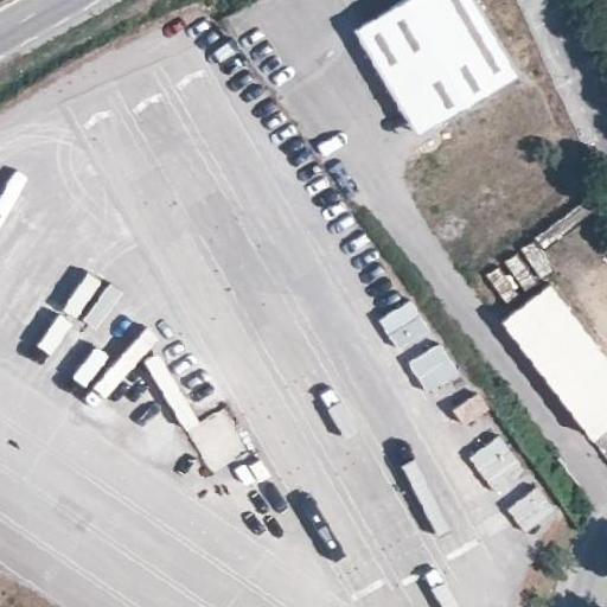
[(415,103),(429,128),(518,77),(473,0),(411,0),(355,33),(400,112),(415,103)]
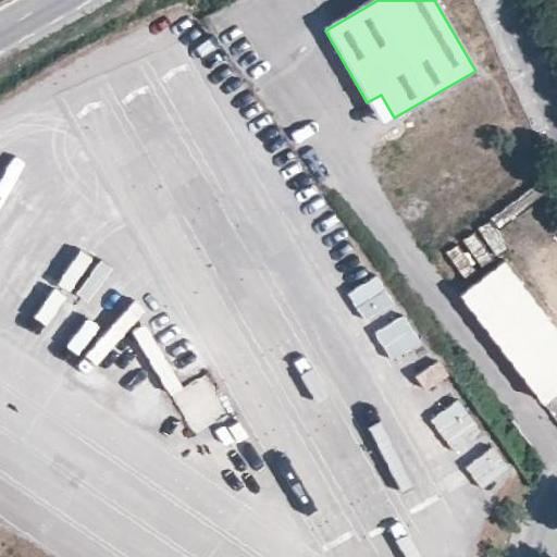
[(380,125),(394,118),(381,95),(367,102),(380,125)]
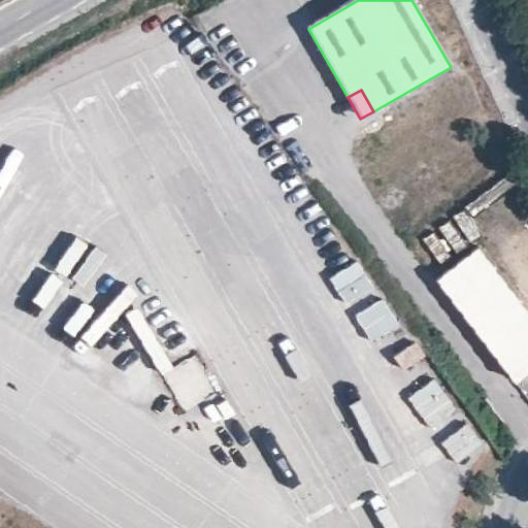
[(438,287),(518,388),(527,380),(527,318),(479,255),(438,287)]
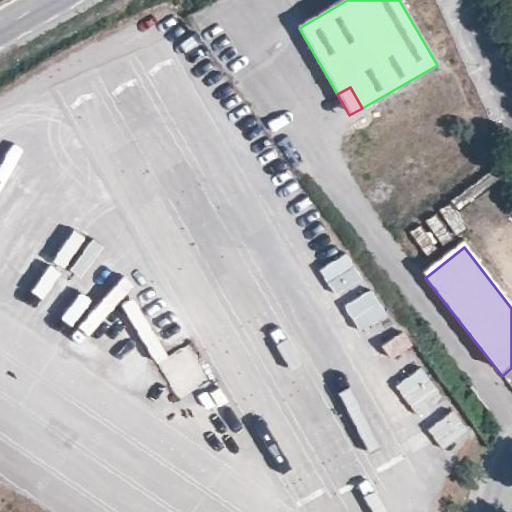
[(346,306),(364,332),(391,313),(373,287),(346,306)]
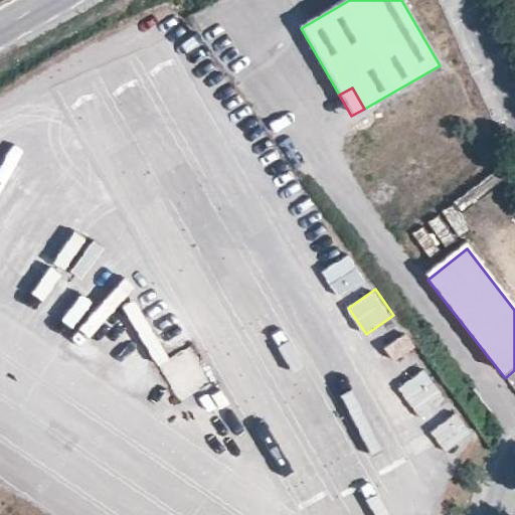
[(407,331),(386,346),(396,361),(417,347),(407,331)]
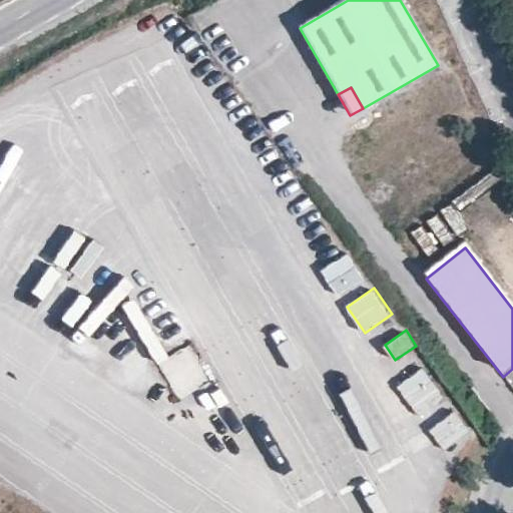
[(197,349),(162,358),(172,395),(206,386),(197,349)]
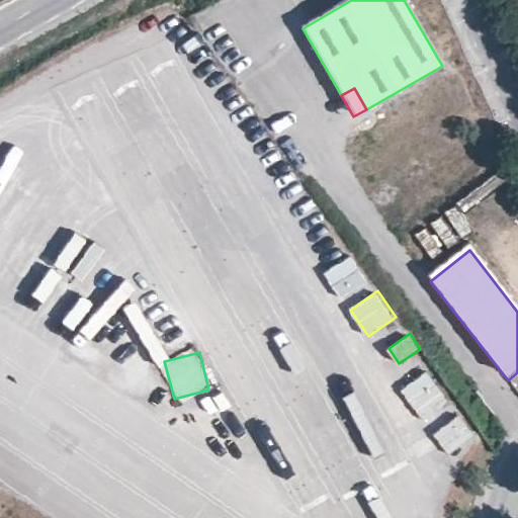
[(430,369),(403,387),(427,423),(454,405),(430,369)]
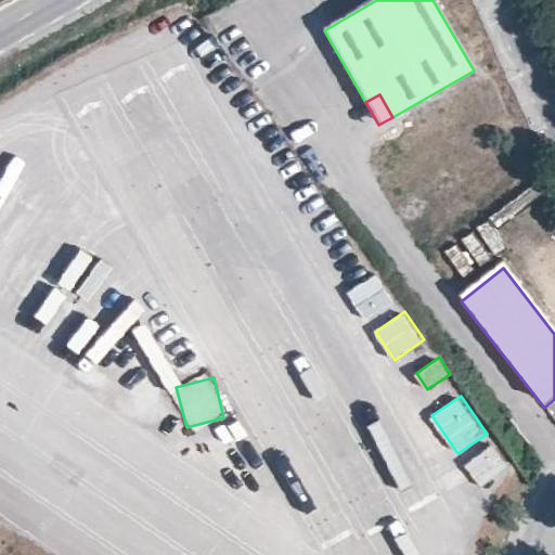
[(482,486),(512,464),(494,442),(466,464),(482,486)]
